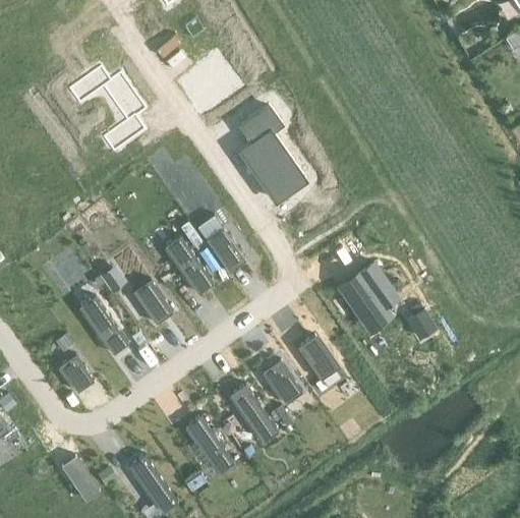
[(161,0),(168,9),(180,0),(161,0)]
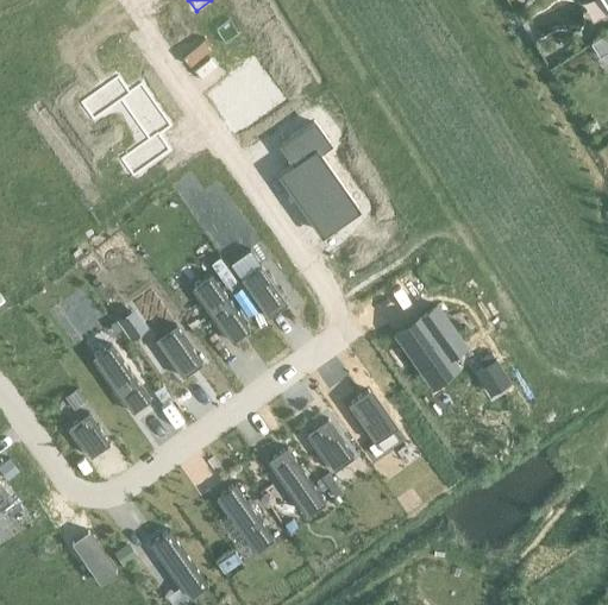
[(607,36),(593,46),(601,61),(607,56),(607,36)]
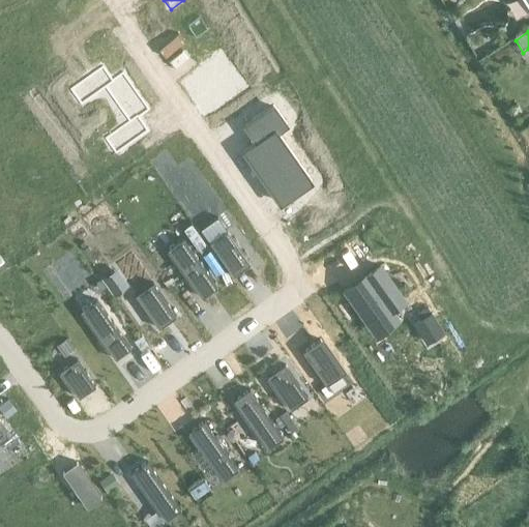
[(211,87),(194,98),(205,115),(247,86),(222,50),(197,67),(211,87)]
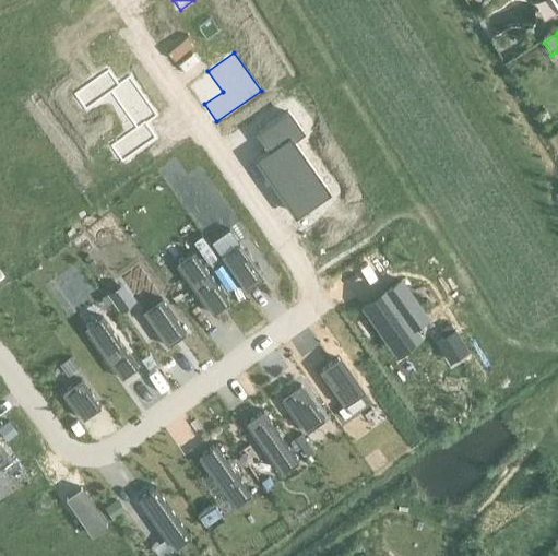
[(109,72),(74,97),(86,115),(113,97),(137,131),(110,150),(123,167),(158,142),(149,128),(159,120),(131,79),(120,86),(109,72)]
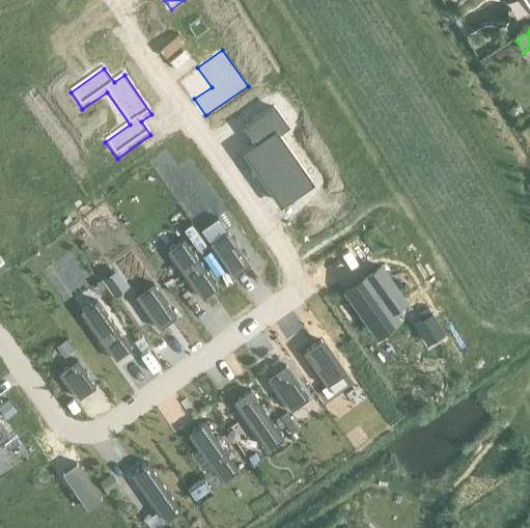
[(259,146),(246,155),(282,205),(312,185),(278,135),(288,128),(275,109),(247,129),(259,146)]
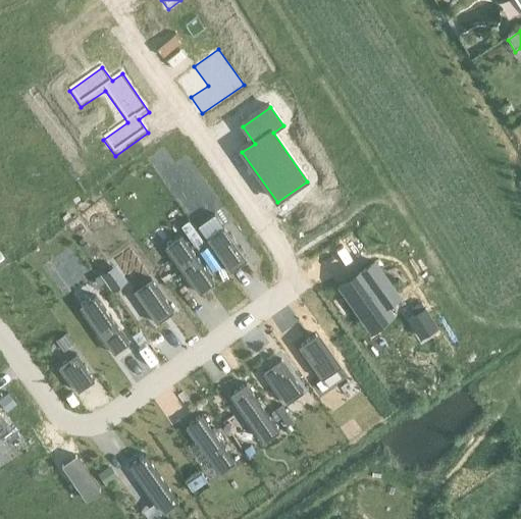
[(224,229),(208,242),(230,274),(248,262),(224,229)]
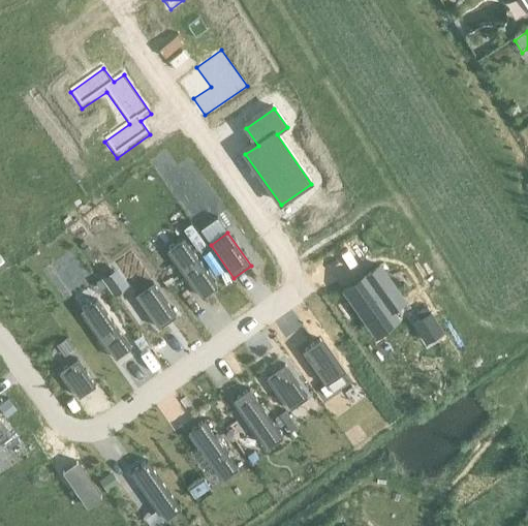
[(184,241),(168,251),(203,300),(218,289),(184,241)]
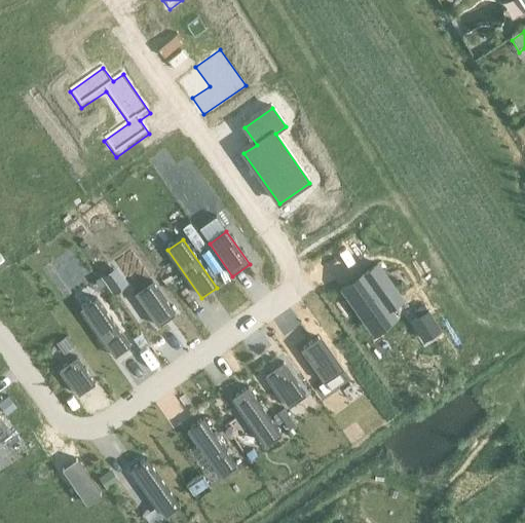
[(368,281),(347,295),(374,332),(395,318),(388,309),(402,300),(378,267),(365,276),(368,281)]
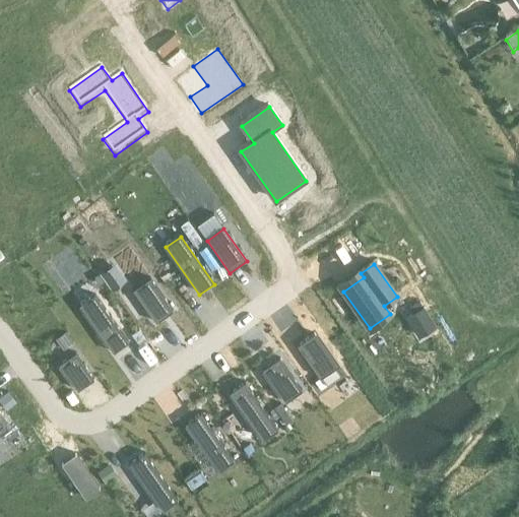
[(113,269),(103,276),(115,293),(124,285),(113,269)]
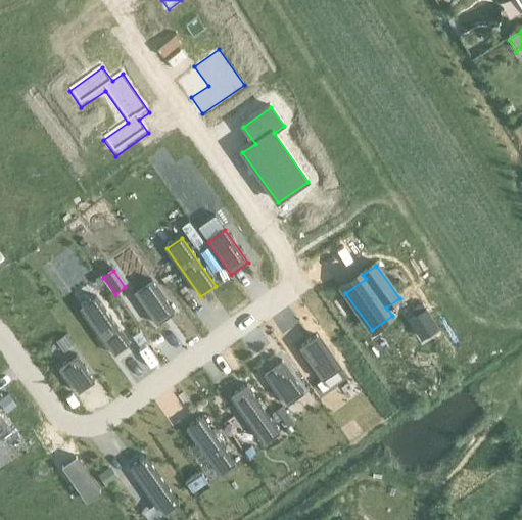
[(96,272),(88,278),(98,293),(106,287),(96,272)]
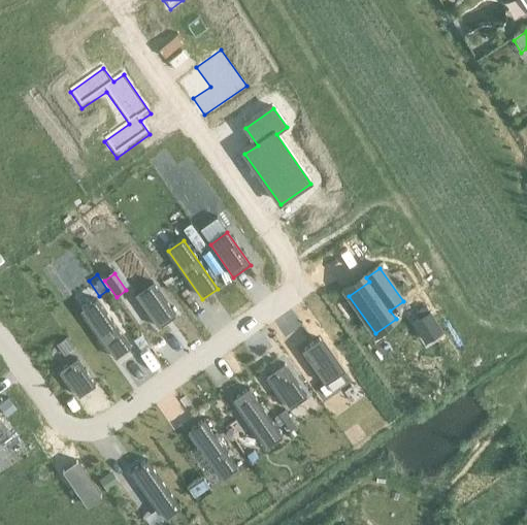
[(154,284),(136,296),(160,329),(176,318),(154,284)]
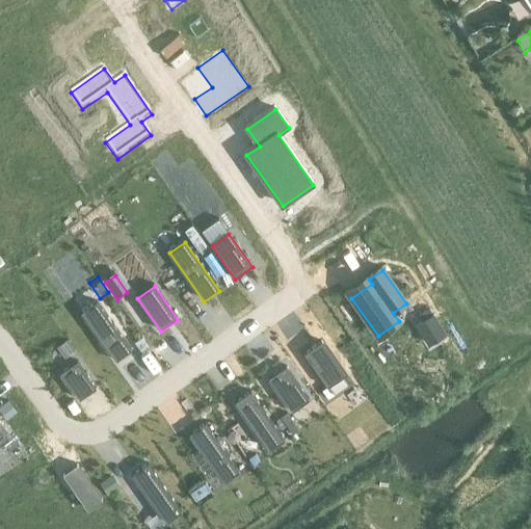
[(98,303),(82,314),(116,363),(132,352),(98,303)]
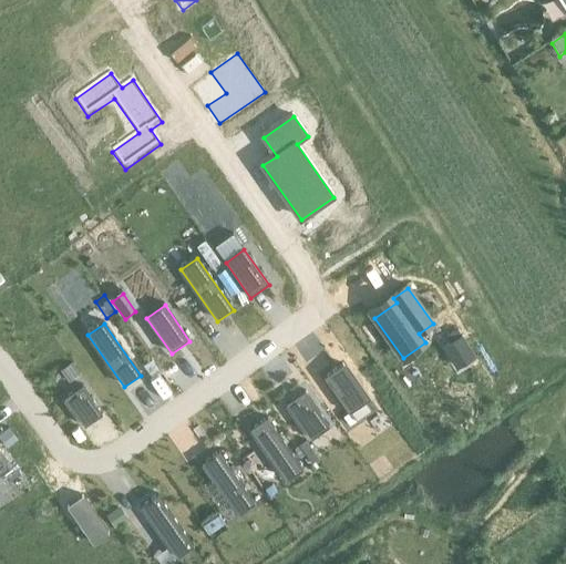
[(452,344),(445,348),(458,367),(475,356),(460,330),(449,338),(452,344)]
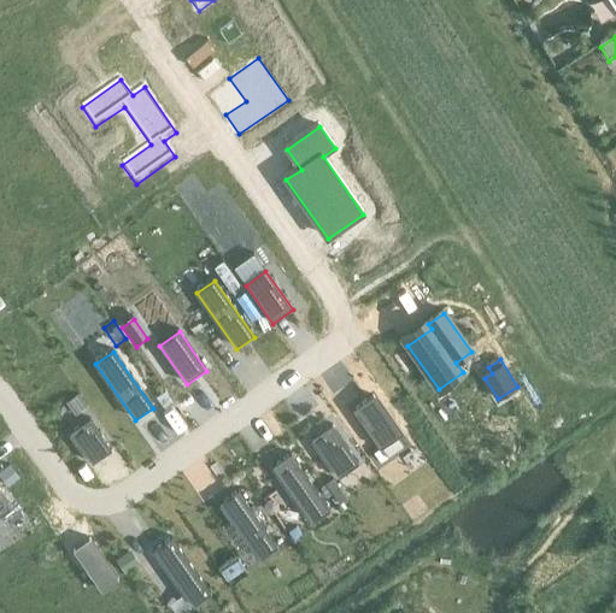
[(78,396),(68,404),(76,416),(87,407),(78,396)]
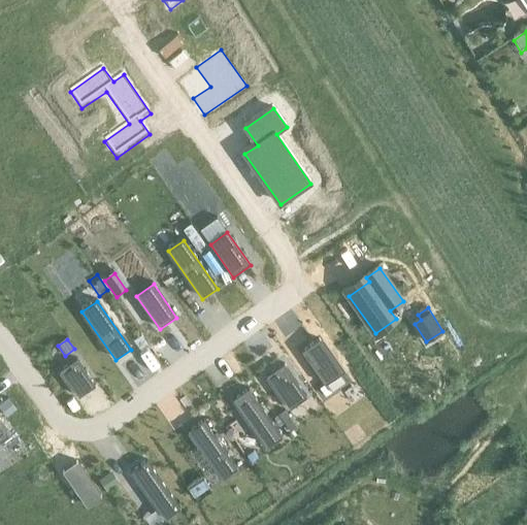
[(320,341),(302,353),(326,386),(328,385),(333,393),(348,384),(341,375),(343,374),(320,341)]
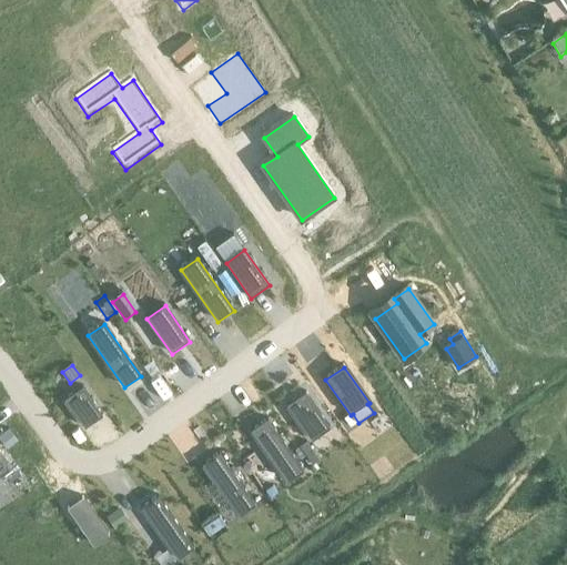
[(83,387),(66,401),(85,429),(103,416),(83,387)]
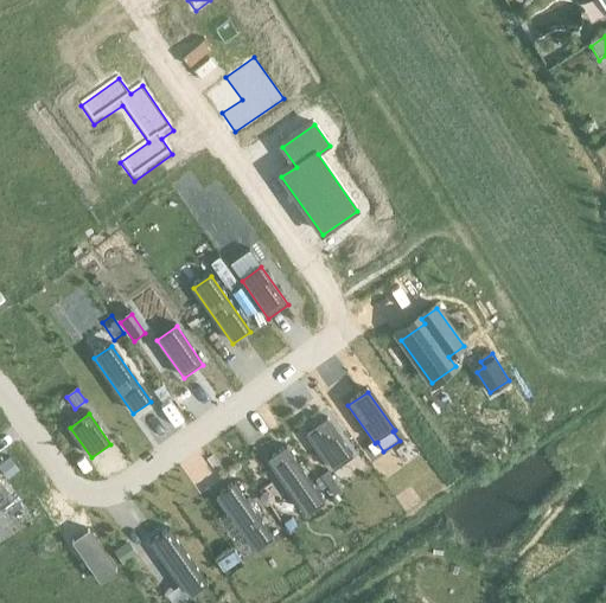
[(327,419),(307,434),(335,472),(353,457),(327,419)]
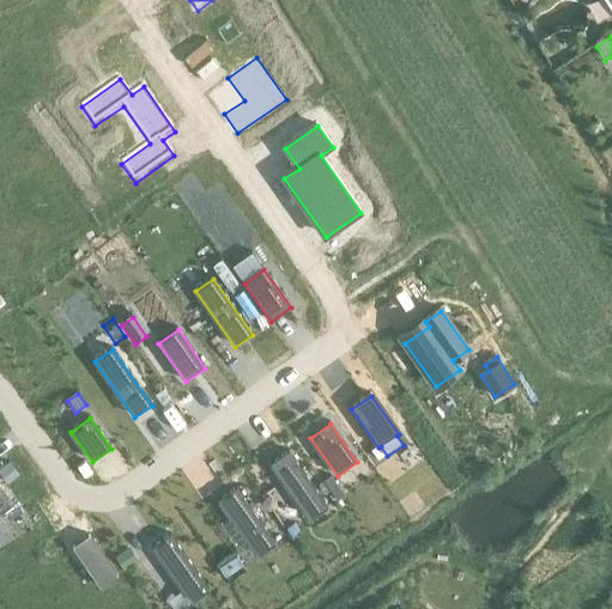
[(289,452),(272,466),(311,521),(328,509),(289,452)]
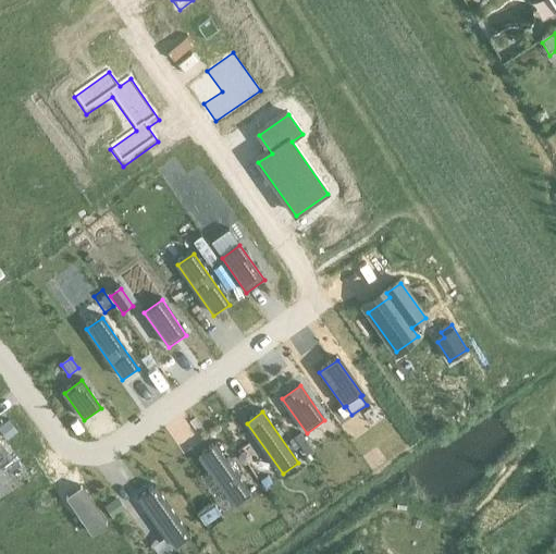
[(0,428),(0,431),(8,442),(19,433),(10,421),(0,428)]
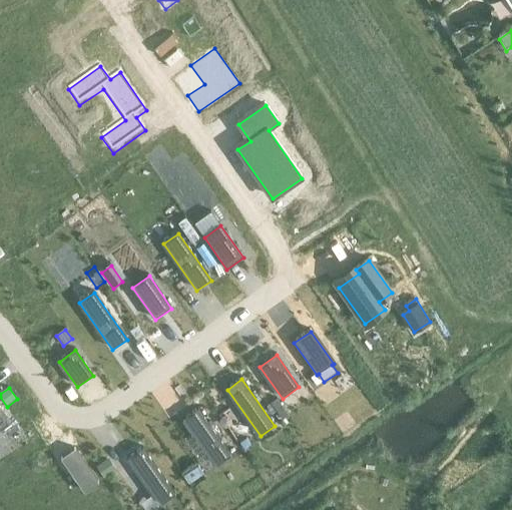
[(279,400),(272,405),(275,408),(282,404),(279,400)]
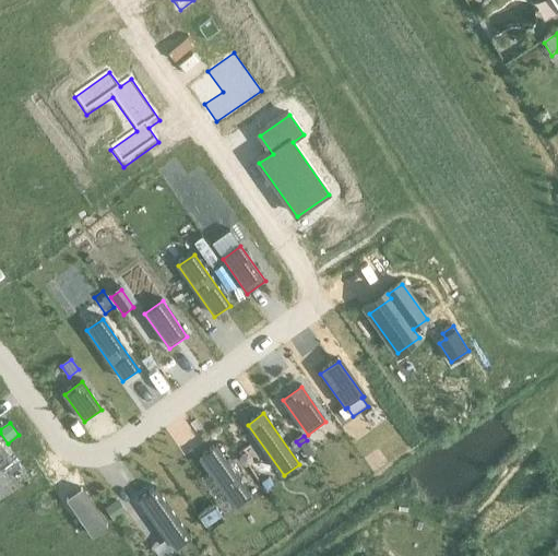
[(296,441),(292,445),(298,453),(303,450),(296,441)]
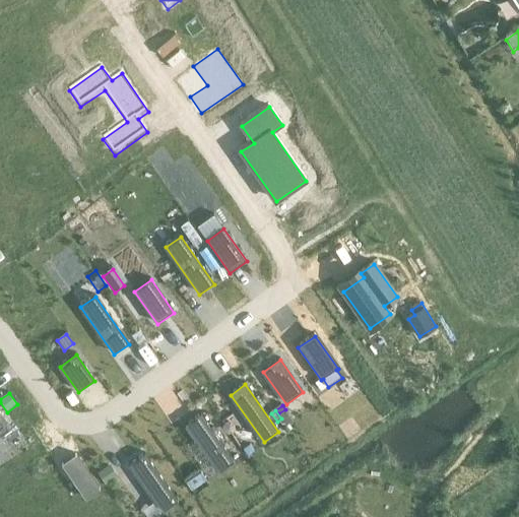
[(0,414),(0,437),(10,430),(0,414)]
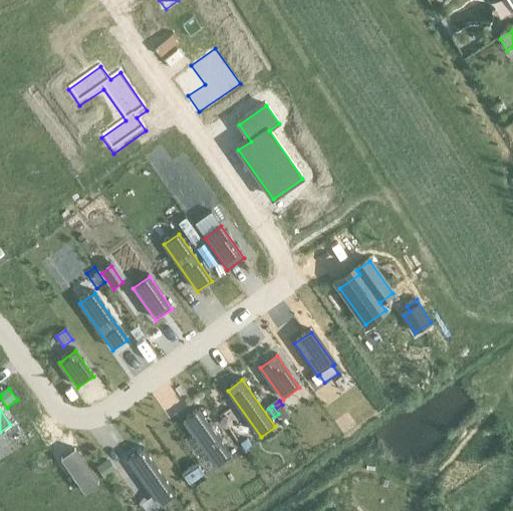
[(199,411),(184,421),(217,468),(232,458),(199,411)]
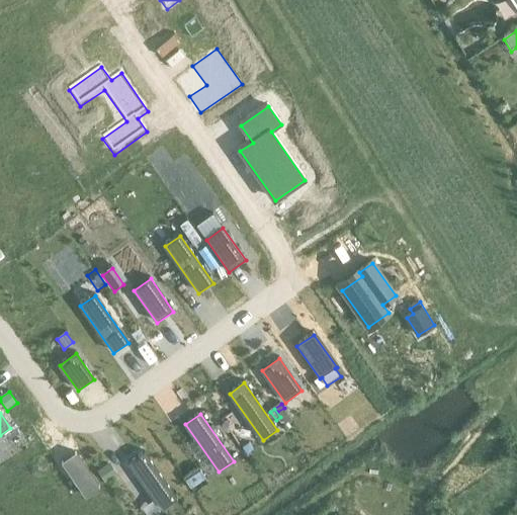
[(250,445),(244,449),(248,455),(254,451),(250,445)]
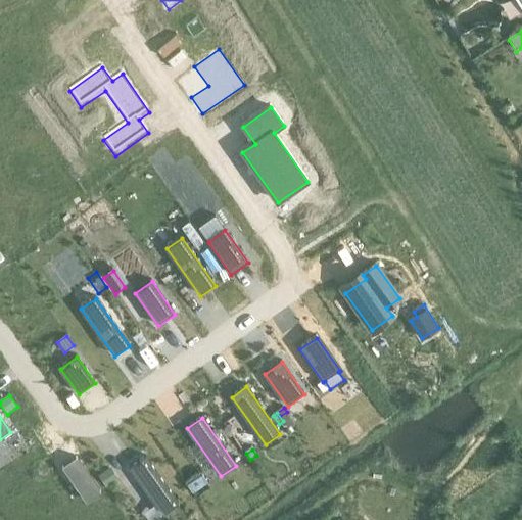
[(78,458),(62,468),(87,503),(101,492),(78,458)]
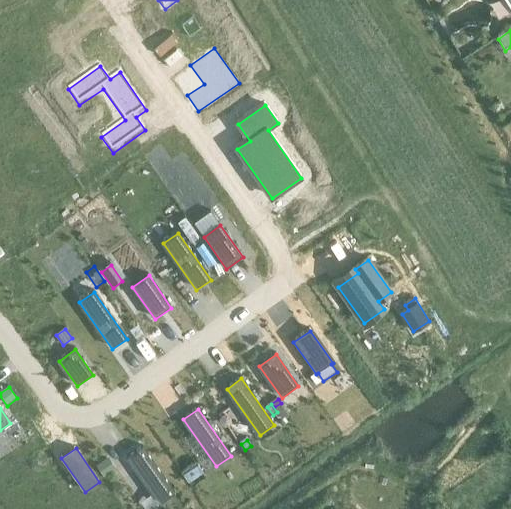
[(143,448),(128,458),(161,505),(176,495),(143,448)]
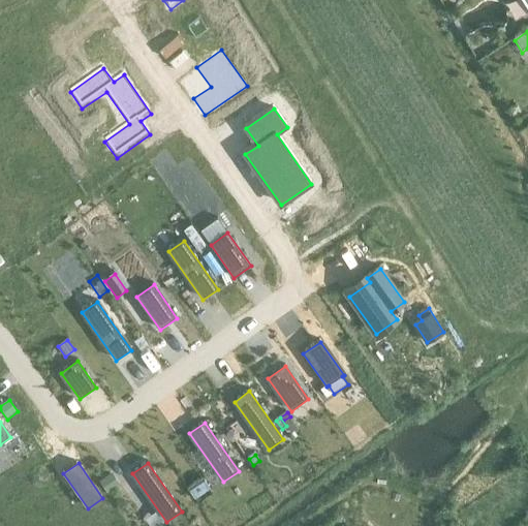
[(113,473),(100,483),(107,493),(120,485),(113,473)]
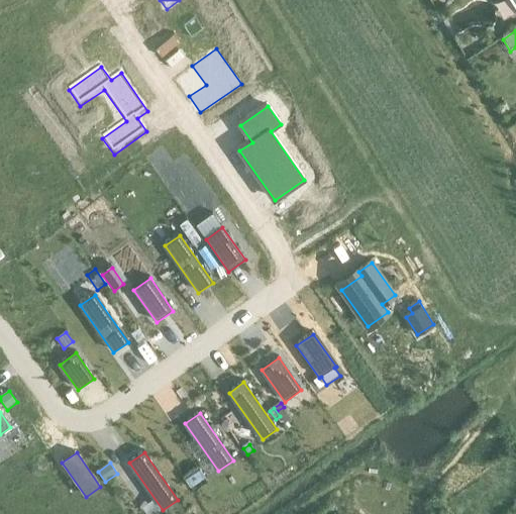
[(200,469),(184,481),(193,494),(209,482),(200,469)]
